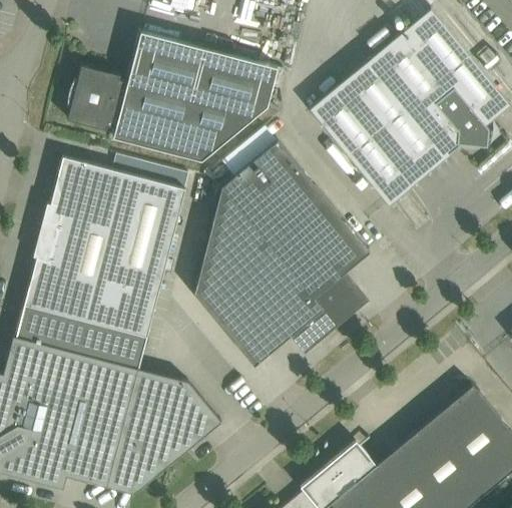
[(310,110),(389,206),(421,180),(419,177),(432,166),(433,167),(445,163),(452,150),(458,145),(487,148),(489,130),(484,124),(504,106),(507,109),(510,106),(431,10),(310,110)]
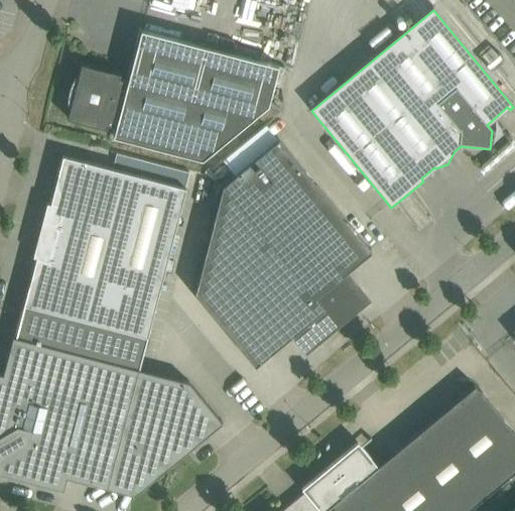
[(279,69),(160,37),(141,32),(128,84),(120,82),(121,78),(82,68),(81,74),(76,79),(73,85),(71,90),(69,97),(68,103),(69,110),(70,116),(68,122),(107,132),(108,128),(116,130),(114,139),(133,144),(202,162),(268,108),(279,69)]
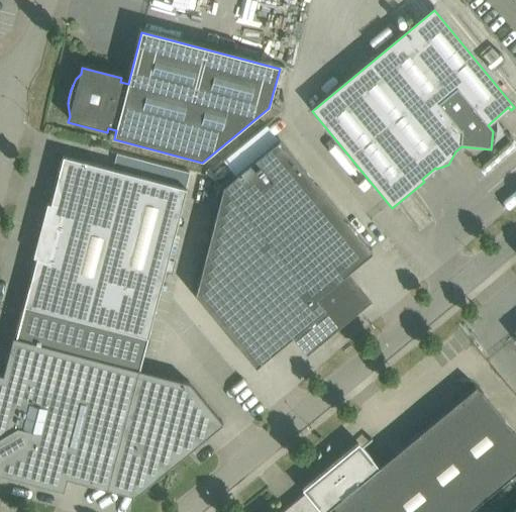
[(295,276),(337,327),(357,310),(354,308),(366,299),(346,277),(373,254),(280,142),(223,189),(295,276)]
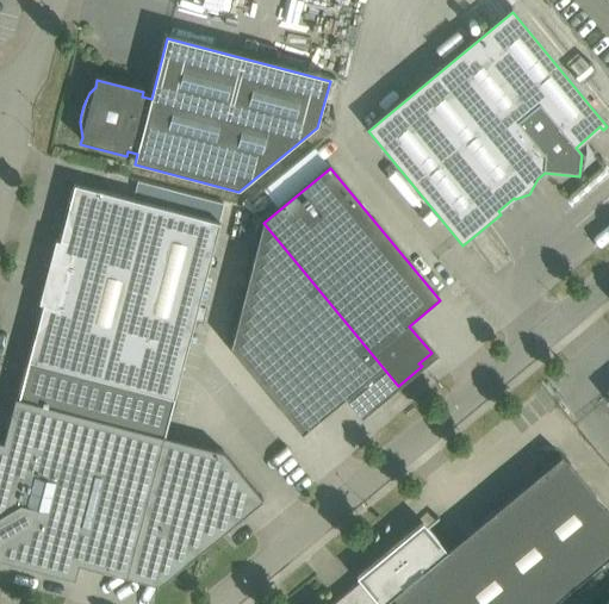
[(37,332),(29,365),(175,403),(221,226),(75,188),(67,219),(61,246),(57,244),(41,307),(44,309),(37,332)]
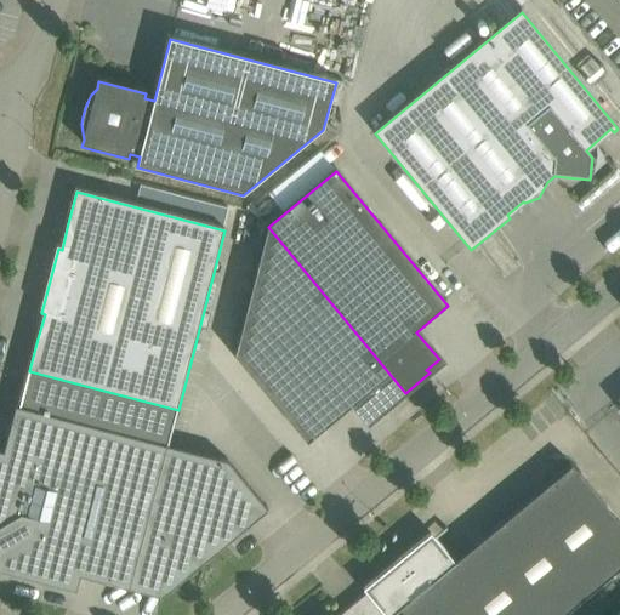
[(272,400),(354,331),(268,227),(235,357),(272,400)]
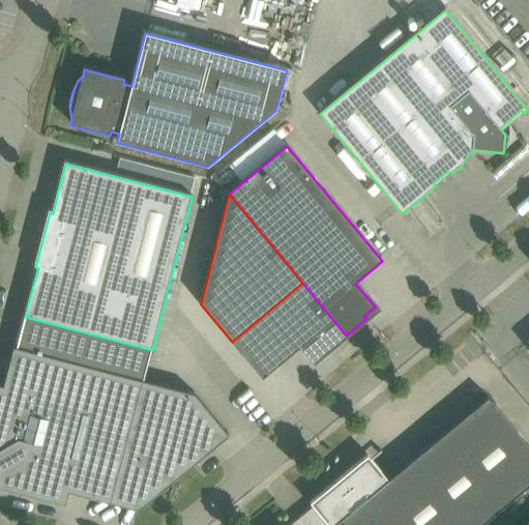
[(302,283),(232,342),(262,379),(302,346),(312,358),(323,349),(325,352),(346,336),(302,283)]
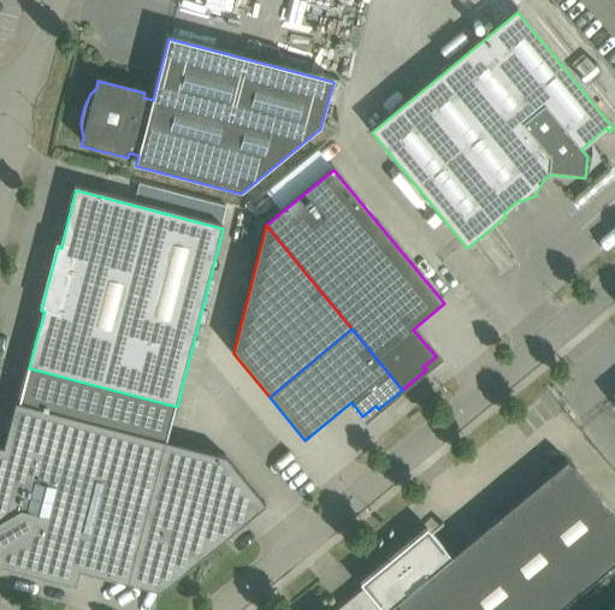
[(0,450),(0,568),(76,588),(81,574),(158,594),(159,596),(223,544),(266,508),(226,460),(166,444),(177,407),(29,368),(19,406),(16,404),(4,451),(0,450)]
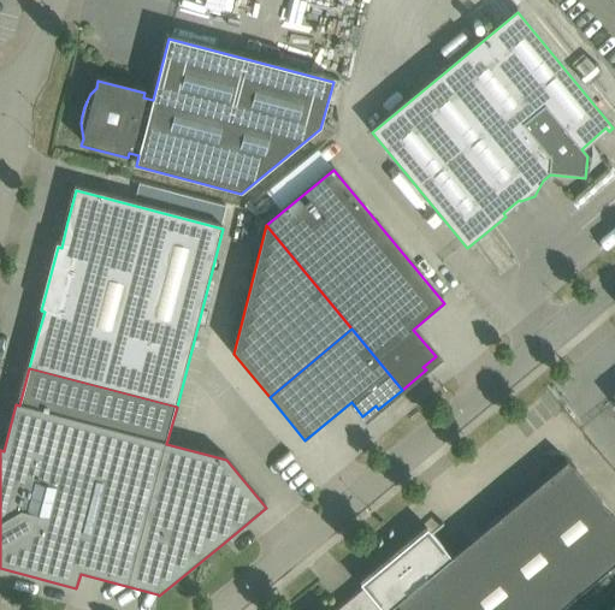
[(561,609),(614,566),(614,521),(567,465),(451,560),(450,561),(427,533),(362,587),(366,592),(367,591),(383,609),(561,609)]
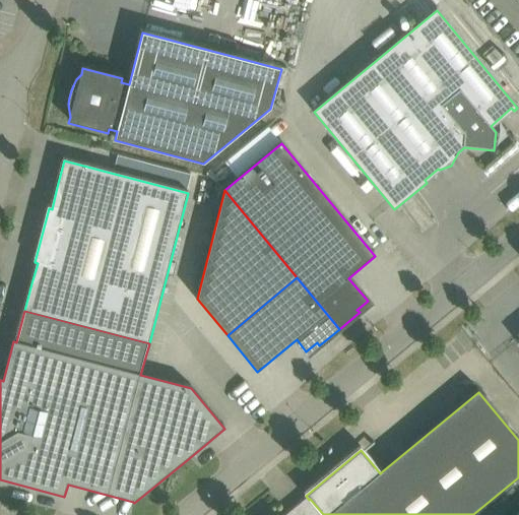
[(323,514),(310,499),(309,500),(302,506),(290,514),(323,514)]
